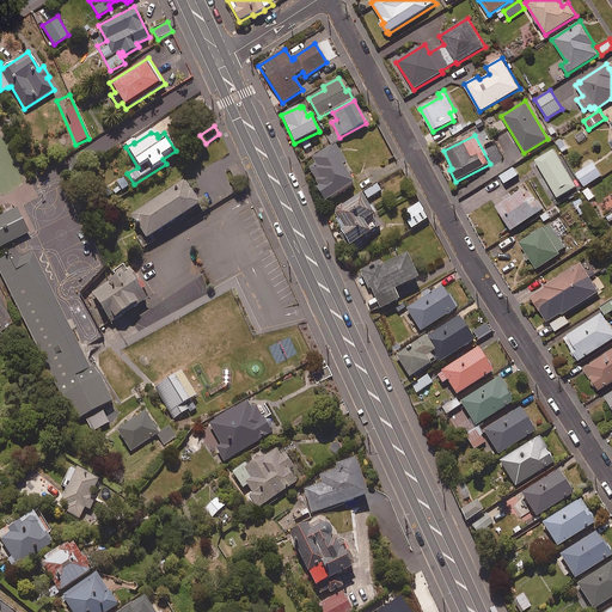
[(562,136),(555,141),(562,152),(569,147),(562,136)]
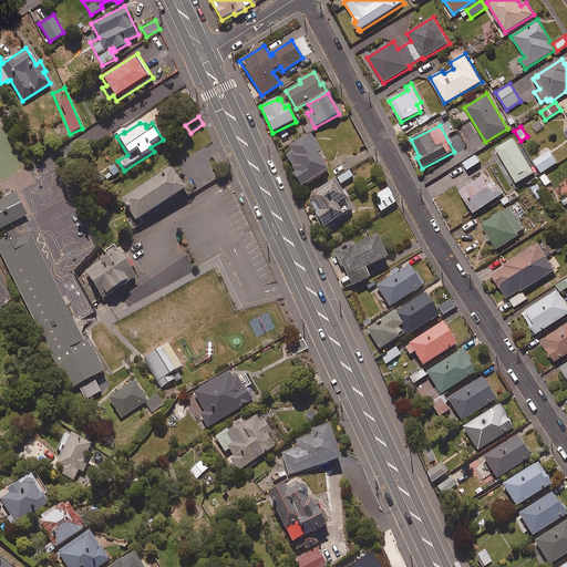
[(301,188),(329,172),(318,155),(322,153),(311,136),(308,138),(307,137),(289,148),(292,154),(287,157),(294,168),(292,169),(296,174),(294,175),(301,188)]
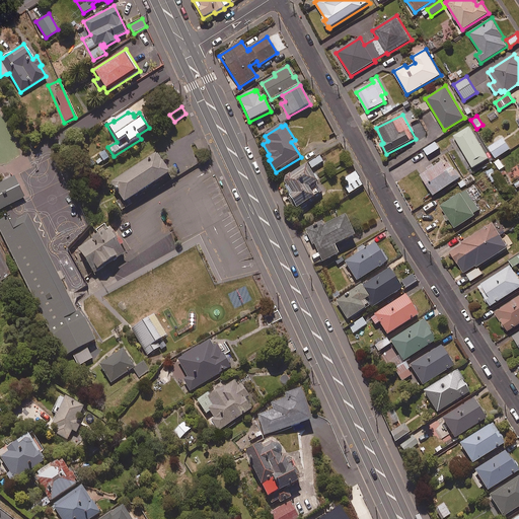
[(490,158),(470,126),(454,136),(473,168),(490,158)]
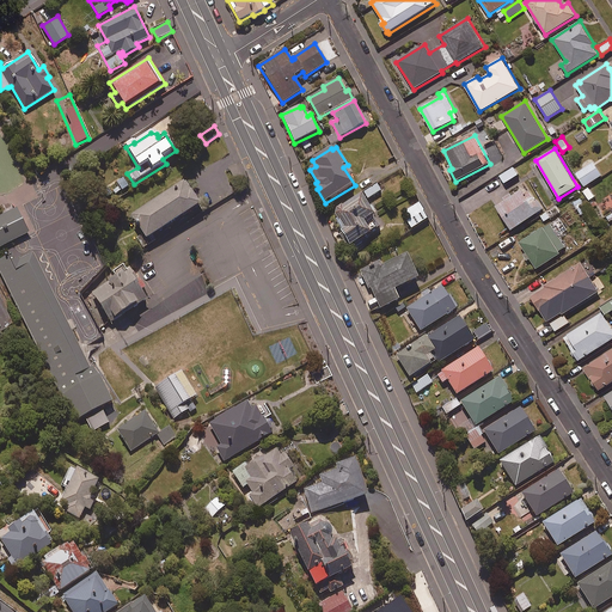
[(601,175),(593,161),(576,172),(585,185),(601,175)]
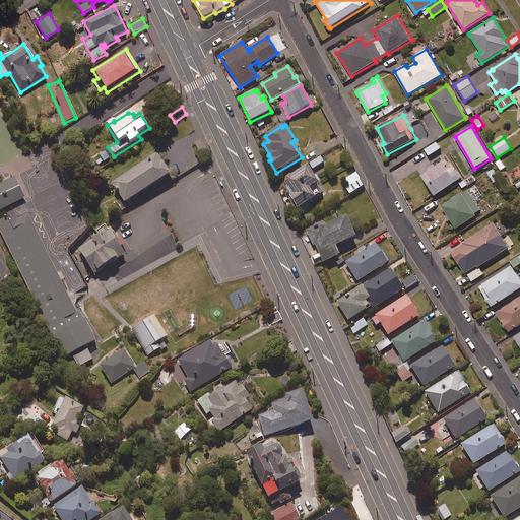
[(441,148),(437,141),(425,148),(429,155),(441,148)]
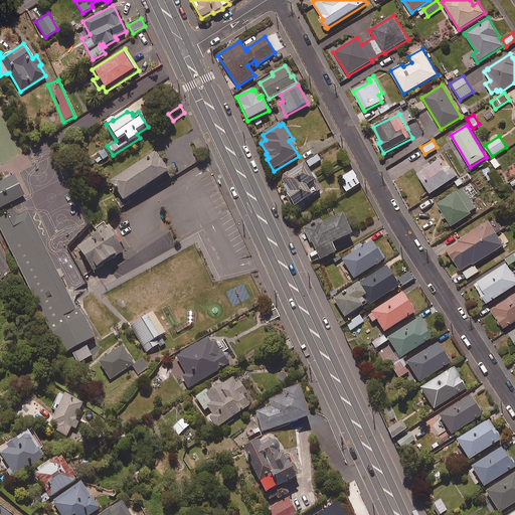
[(168,173),(156,154),(111,183),(123,202),(168,173)]
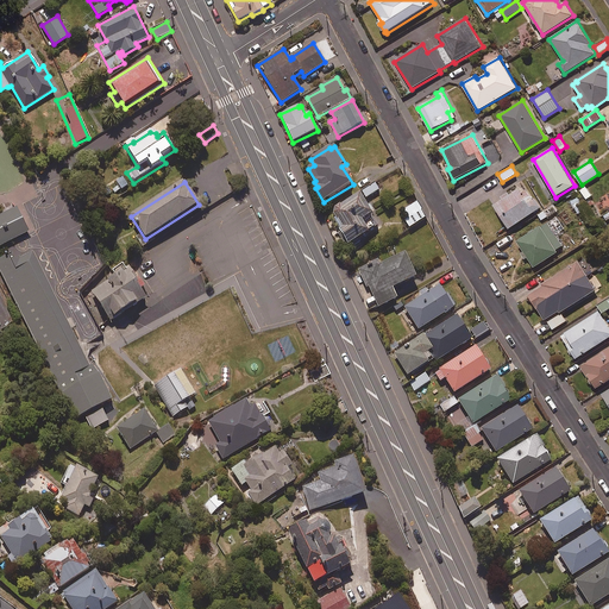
[(378,189),(375,183),(360,192),(364,199),(378,189)]
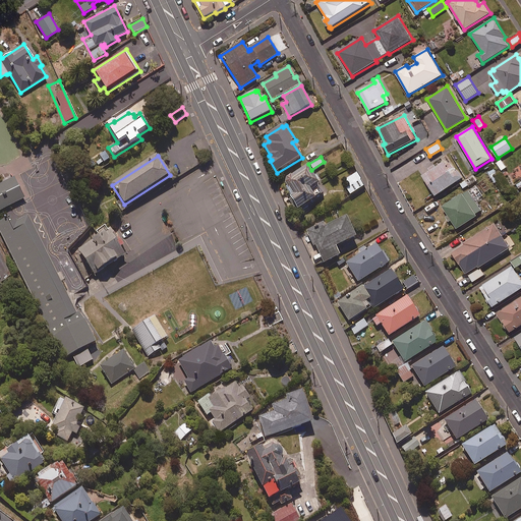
[(431,171),(423,176),(436,195),(464,177),(459,169),(453,174),(445,162),(437,167),(436,165),(429,168),(431,171)]
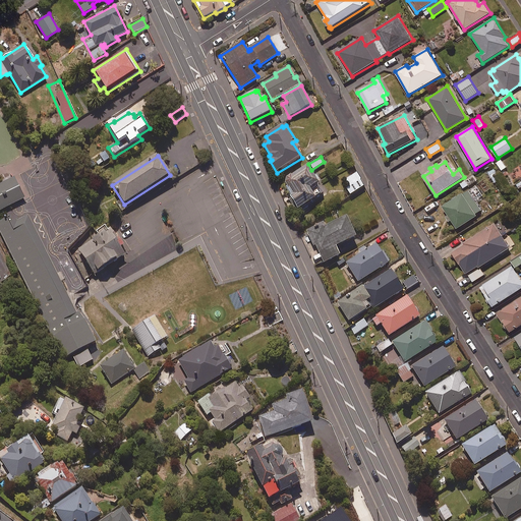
[(325,192),(308,167),(291,178),(290,177),(286,180),(285,185),(287,188),(286,189),(291,197),(290,198),(291,200),(290,201),(294,210),(296,209),(297,211),(299,210),(300,212),(311,205),(310,201),(325,192)]
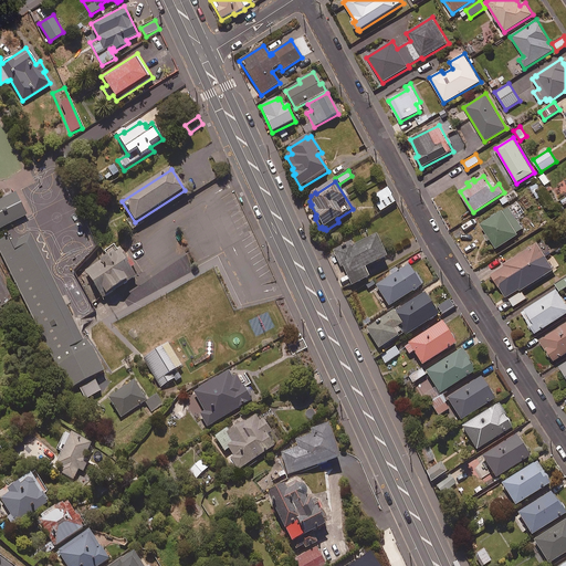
[(545,194),(537,182),(530,187),(537,199),(545,194)]
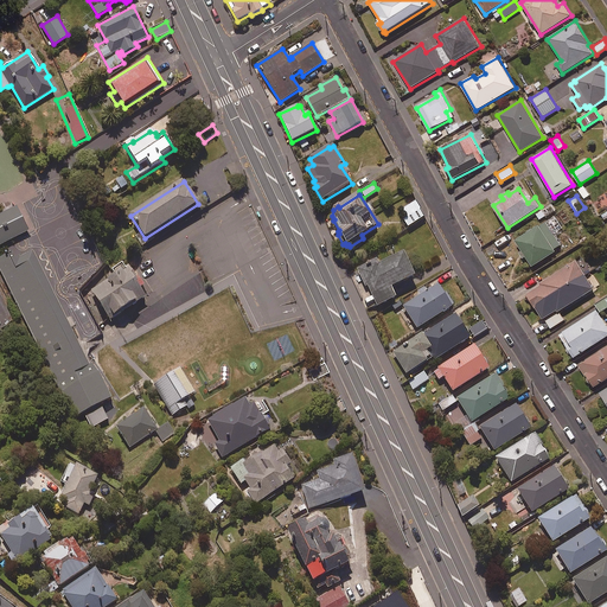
[(425,216),(416,200),(402,210),(410,224),(425,216)]
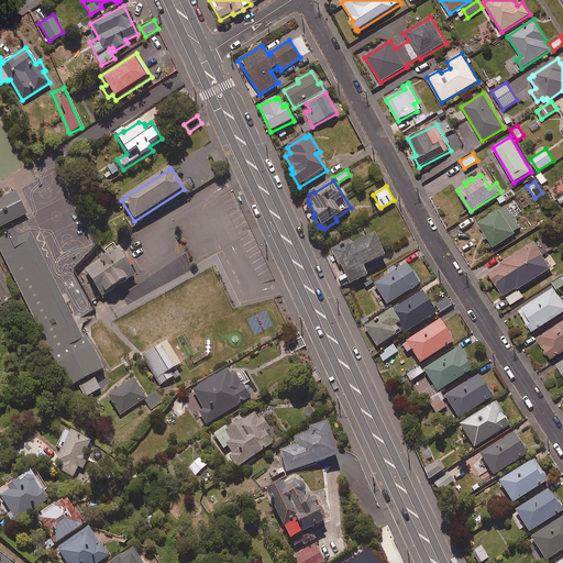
[(0,228),(26,214),(15,191),(0,199),(0,228)]
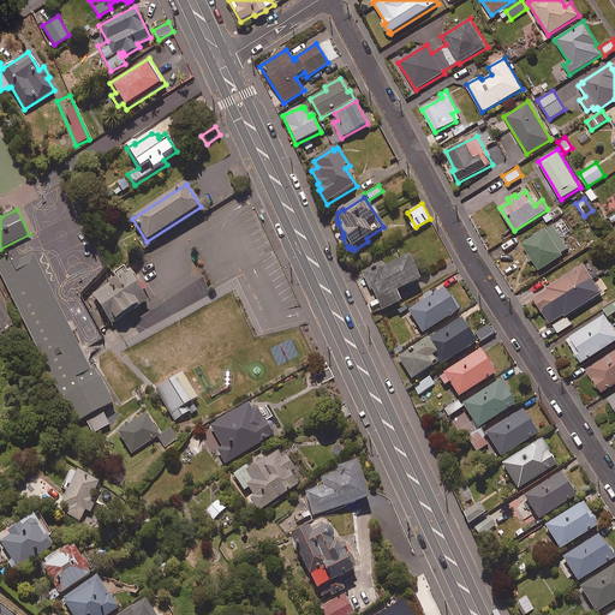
[(547,228),(523,244),(530,255),(527,256),(531,262),(533,261),(539,270),(563,255),(562,252),(568,249),(561,237),(571,231),(563,220),(548,230),(547,228)]
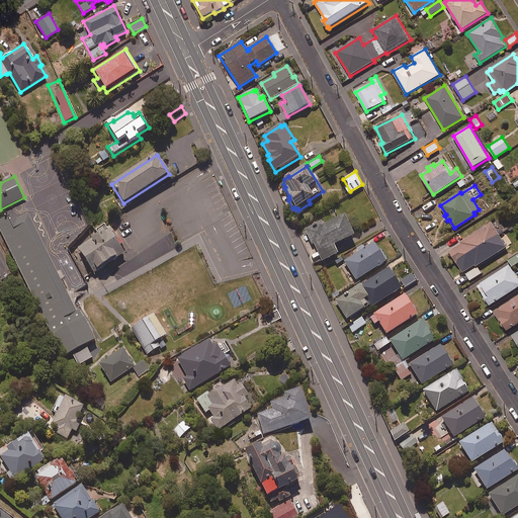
[(76,312),(28,213),(17,220),(16,218),(10,221),(8,216),(0,219),(0,231),(52,335),(51,336),(62,357),(95,340),(84,319),(78,311),(76,312)]
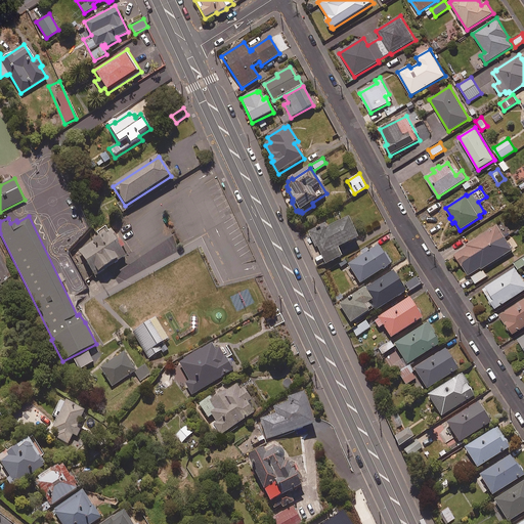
[(358,239),(349,219),(326,228),(325,225),(308,233),(315,249),(317,248),(325,265),(342,257),(338,249),(358,239)]
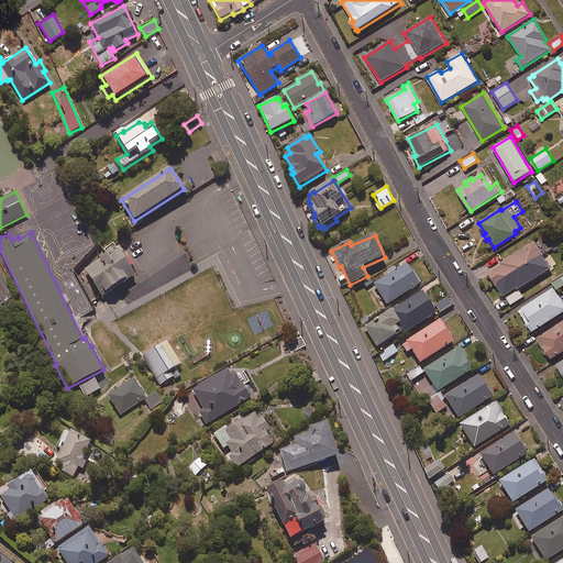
[(503,265),(488,274),(504,298),(518,289),(518,290),(552,269),(536,242),(501,264),(503,265)]
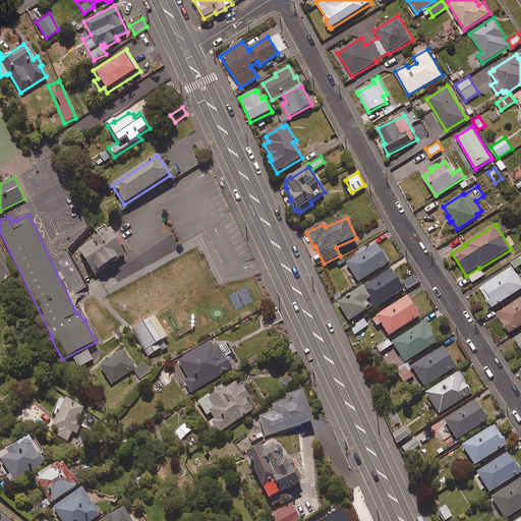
[(126,254),(111,229),(108,231),(105,227),(96,232),(99,237),(78,249),(94,275),(126,254)]
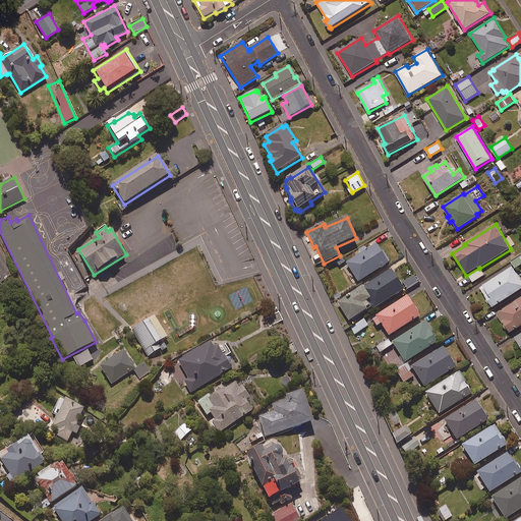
[(377,244),(346,264),(358,283),(389,264),(377,244)]
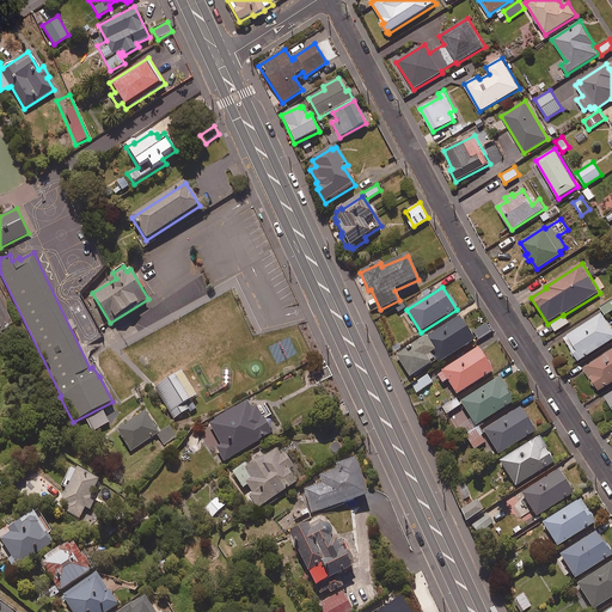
[(611,300),(600,307),(606,316),(611,311),(611,300)]
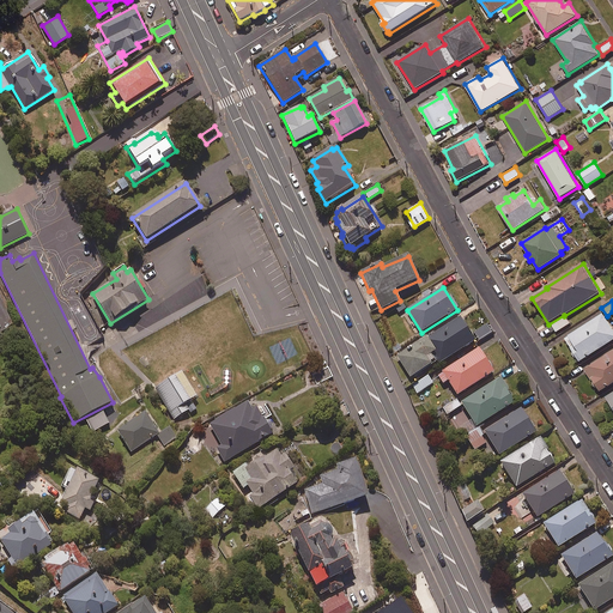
[(612,327),(605,314),(565,339),(581,363),(612,341),(612,327)]
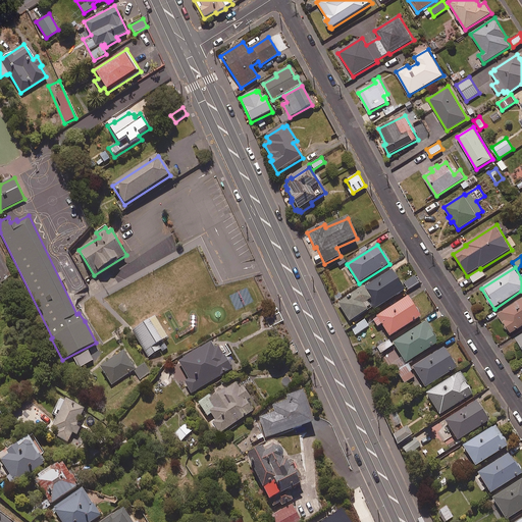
[(485,274),(481,268),(470,276),(474,282),(485,274)]
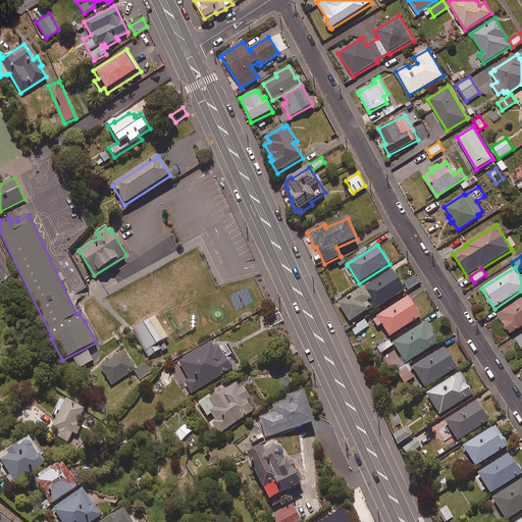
[(405,291),(393,270),(364,289),(371,300),(368,302),(372,309),(373,310),(405,291)]
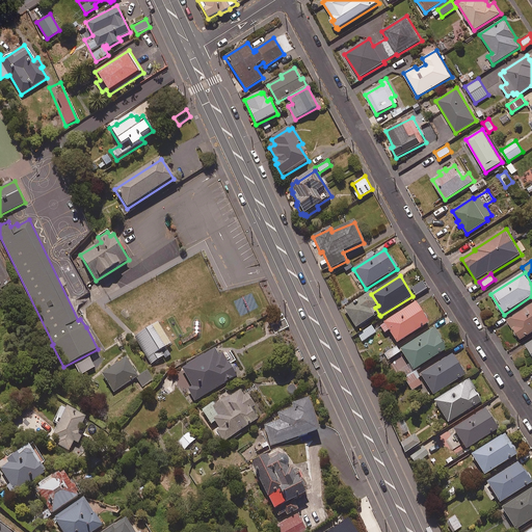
[(371,294),(344,310),(355,329),(379,315),(375,308),(378,306),(371,294)]
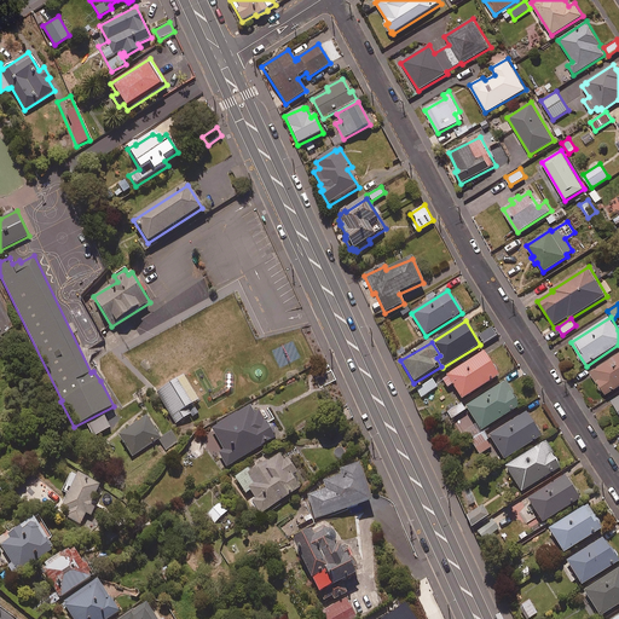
[(499,376),(484,352),(446,376),(446,377),(443,380),(447,388),(451,385),(462,400),(499,376)]
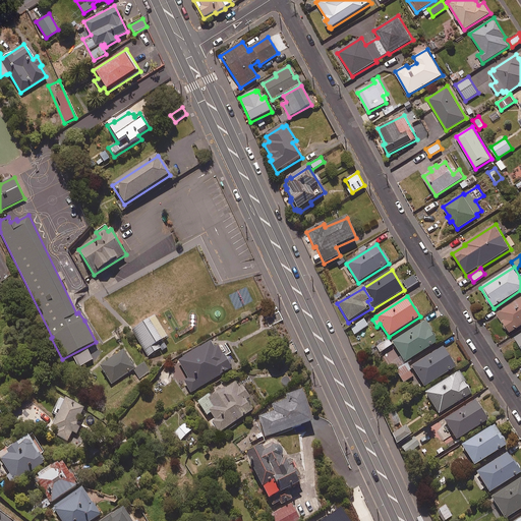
[(520,299),(497,314),(509,334),(520,326),(520,299)]
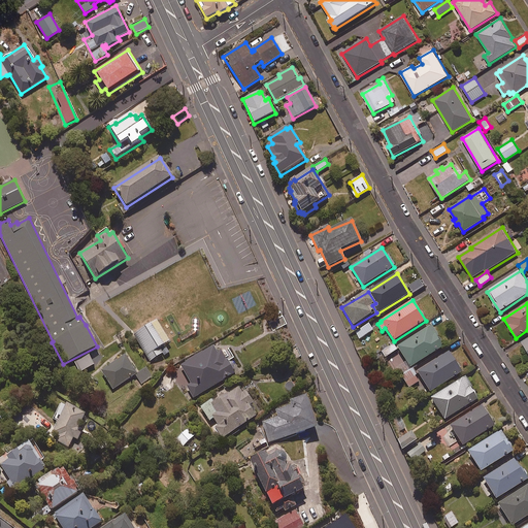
[(287,326),(283,316),(269,322),(273,332),(287,326)]
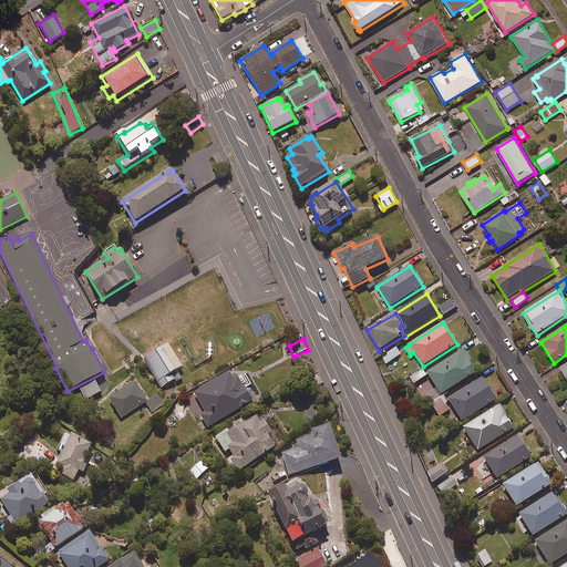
[(183,367),(168,344),(143,360),(161,389),(175,380),(172,374),(183,367)]
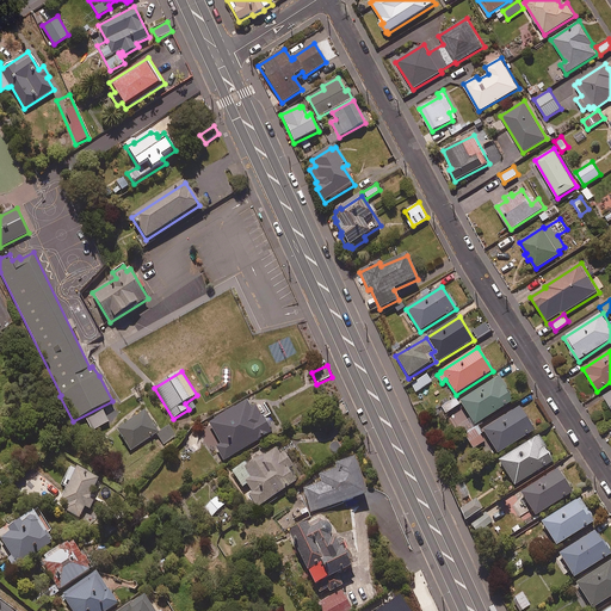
[(415,393),(432,381),(426,371),(409,384),(415,393)]
